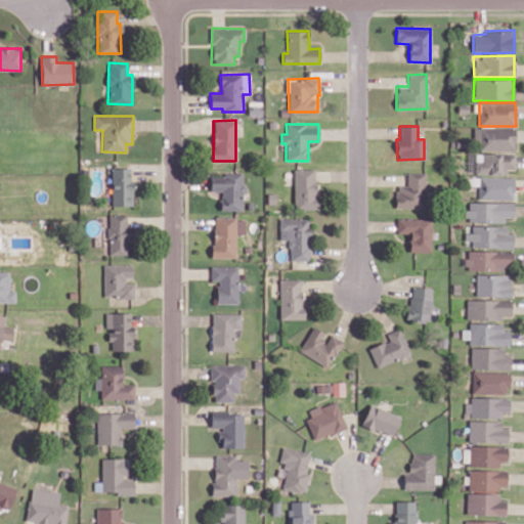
[(516,128),(474,127),(473,149),(515,150),(516,128)]
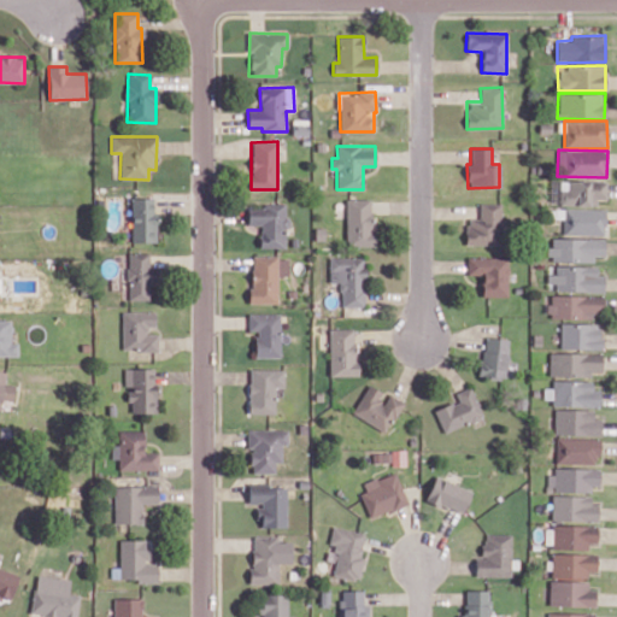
[(606,180),(559,181),(559,205),(598,205),(598,200),(607,200),(606,180)]
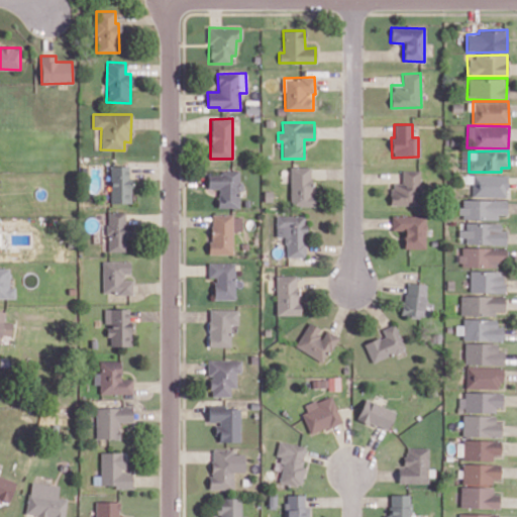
[(130,203),(130,166),(110,166),(109,203),(130,203)]
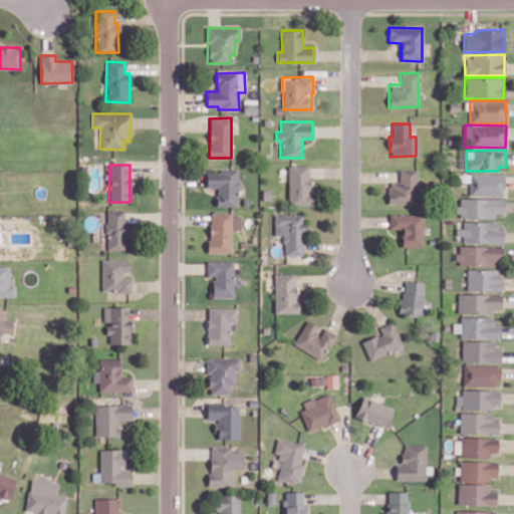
[(309,205),(310,166),(288,166),(288,205),(309,205)]
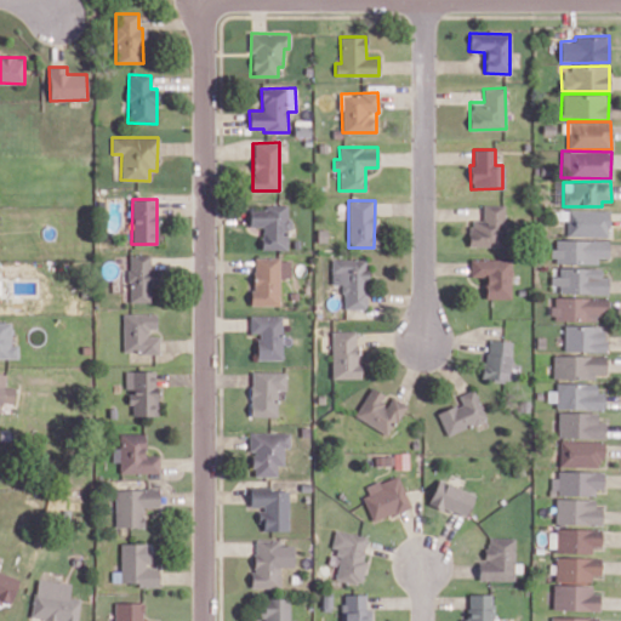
[(505,205),(482,204),(482,220),(468,220),(468,246),(505,246),(505,205)]
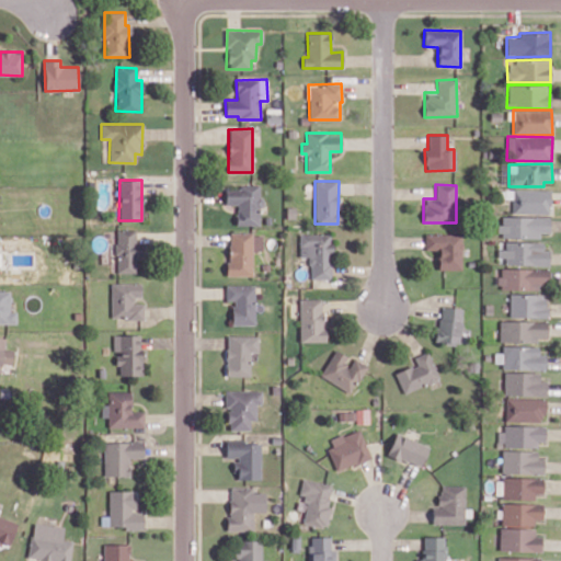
[(260,225),(260,187),(225,186),(225,205),(237,205),(236,225),(260,225)]
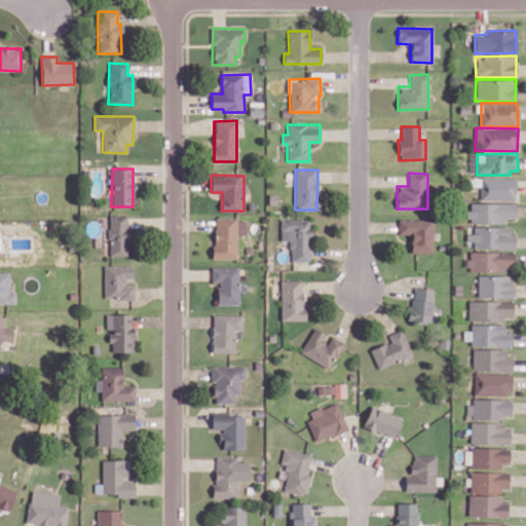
[(516,178),(480,177),(480,199),(516,200),(516,178)]
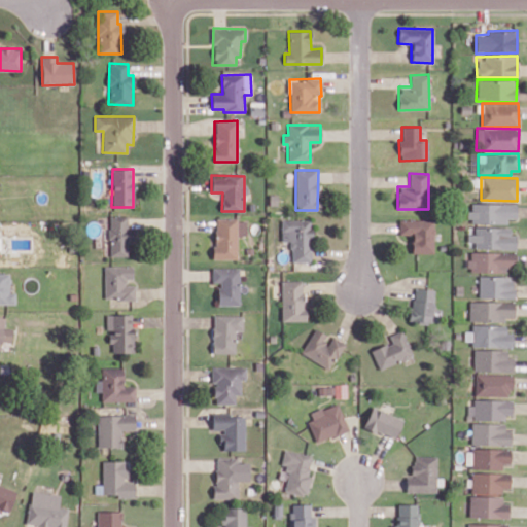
[(517,204),(468,203),(468,222),(507,223),(507,218),(516,218),(517,204)]
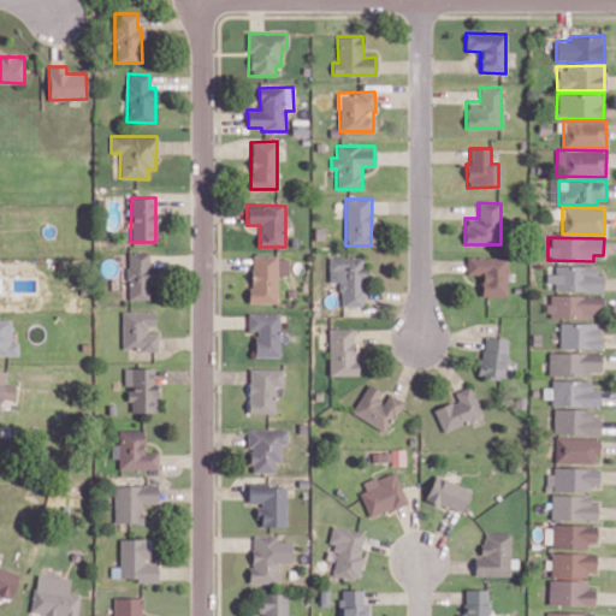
[(128,300),(149,300),(149,288),(153,288),(152,253),(126,253),(128,300)]
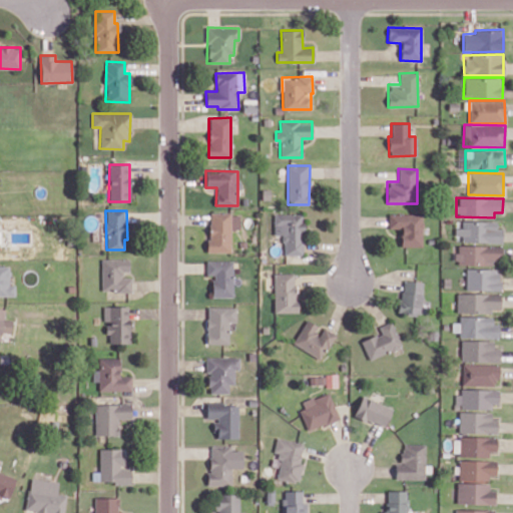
[(230,252),(230,229),(238,229),(239,213),(208,213),(208,251),(230,252)]
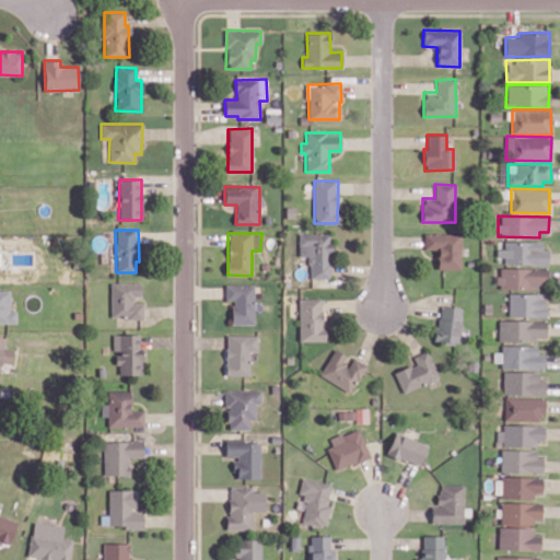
[(308,279),(330,279),(330,233),(299,234),(299,256),(308,256),(308,279)]
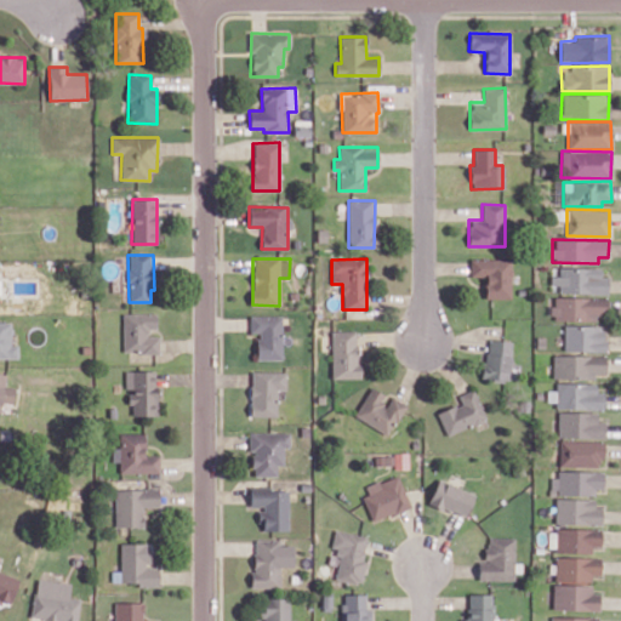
[(511,298),(511,261),(469,261),(469,277),(485,277),(484,298),(511,298)]
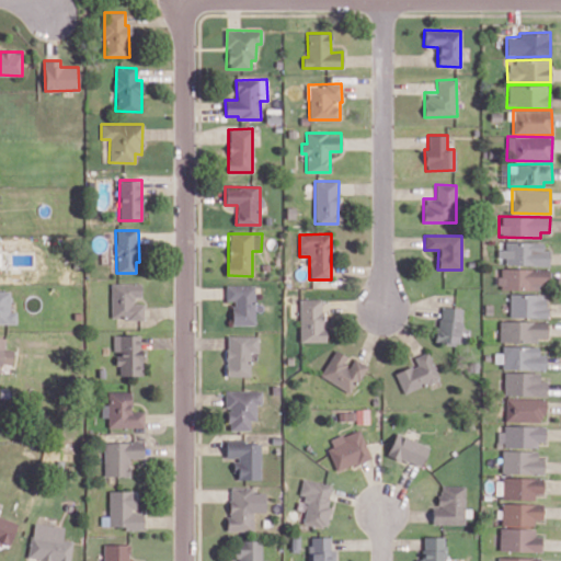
[(549,250),(541,250),(541,242),(504,241),(504,249),(497,249),(496,258),(505,258),(505,264),(548,265),(549,250)]
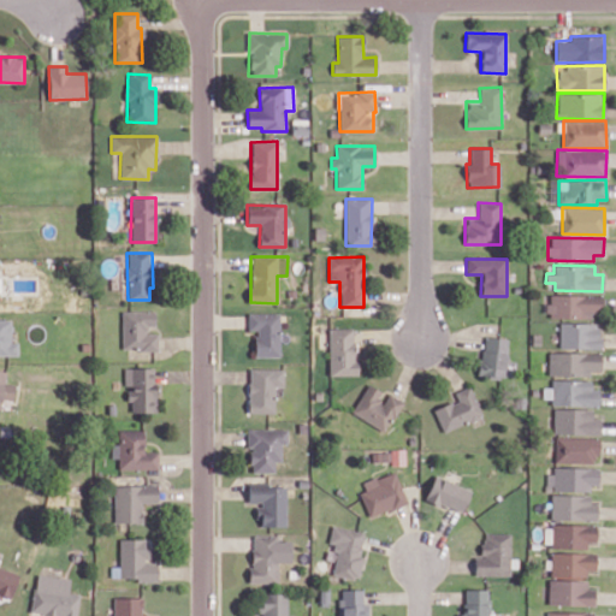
[(602,295),(548,294),(546,318),(602,318),(602,295)]
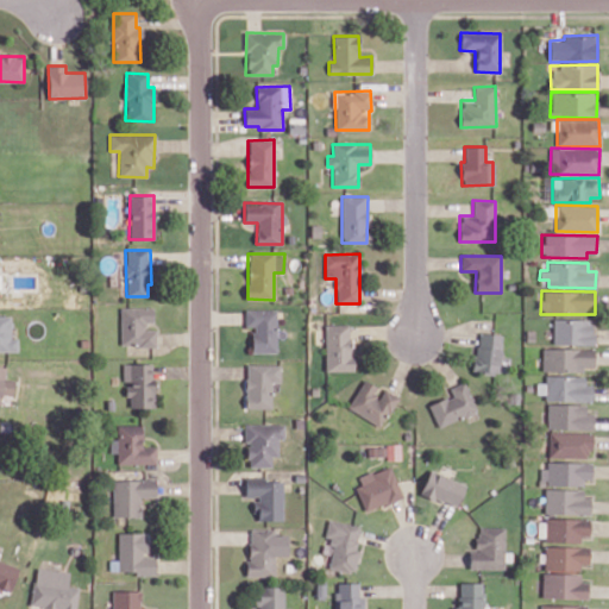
[(156,344),(156,326),(154,326),(154,307),(119,308),(120,345),(156,344)]
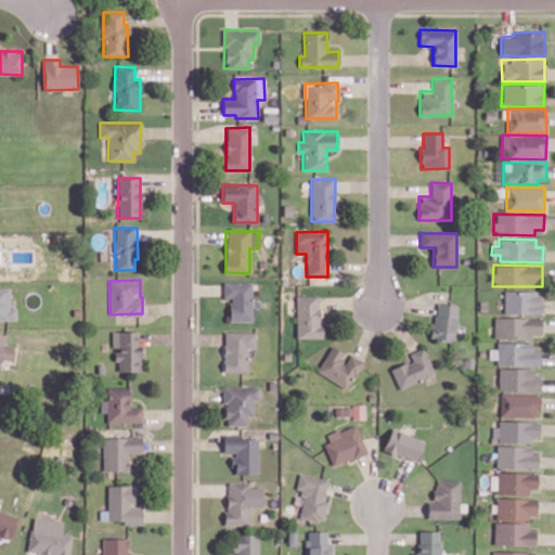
[(252,321),(252,283),(223,282),(223,297),(230,297),(230,321),(252,321)]
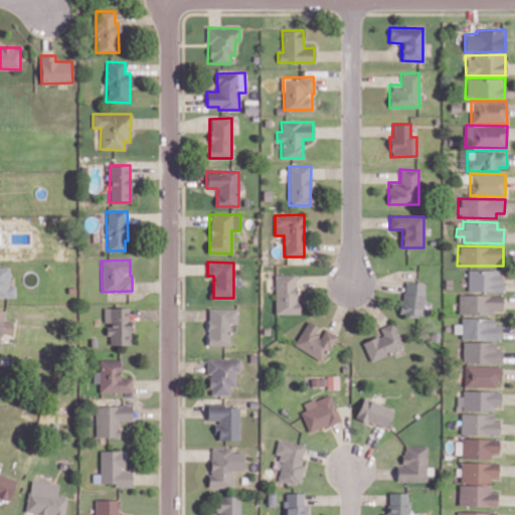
[(0,297),(15,297),(14,286),(9,286),(9,267),(0,267),(0,297)]
